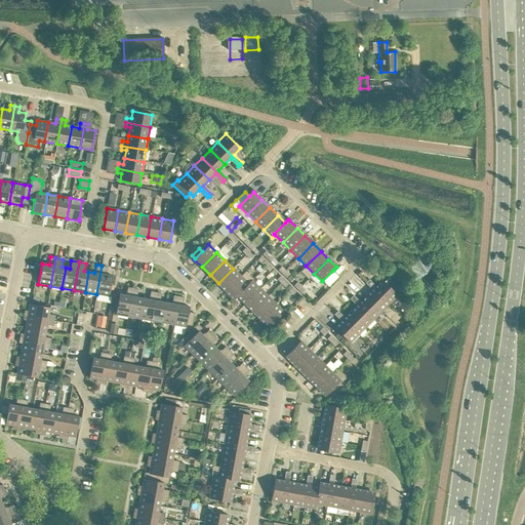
[(102,266),(96,294),(109,296),(110,290),(111,285),(112,276),(106,275),(107,267),(102,266)]
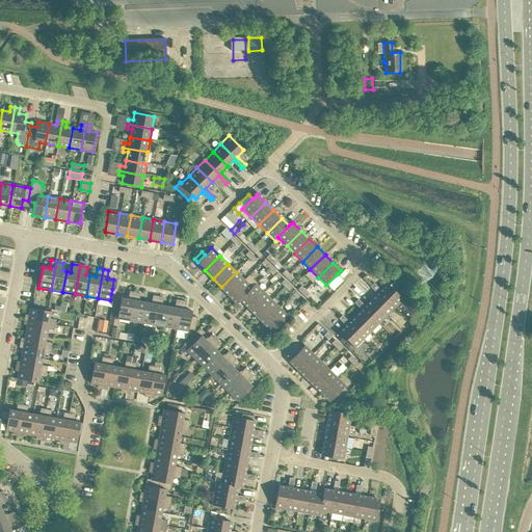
[(221,287),(230,295),(244,280),(236,272),(221,287)]
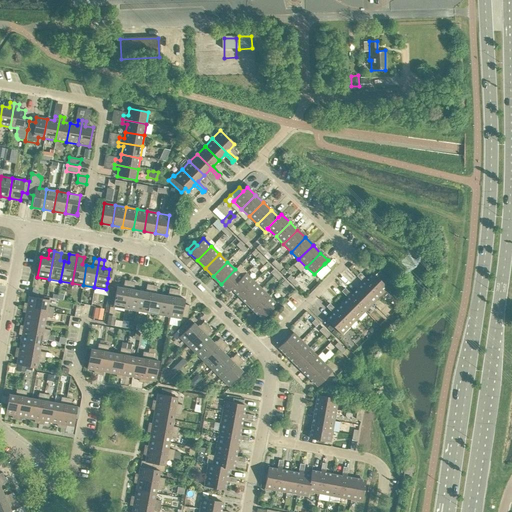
[(261,273),(269,265),(267,263),(259,271),(261,273)]
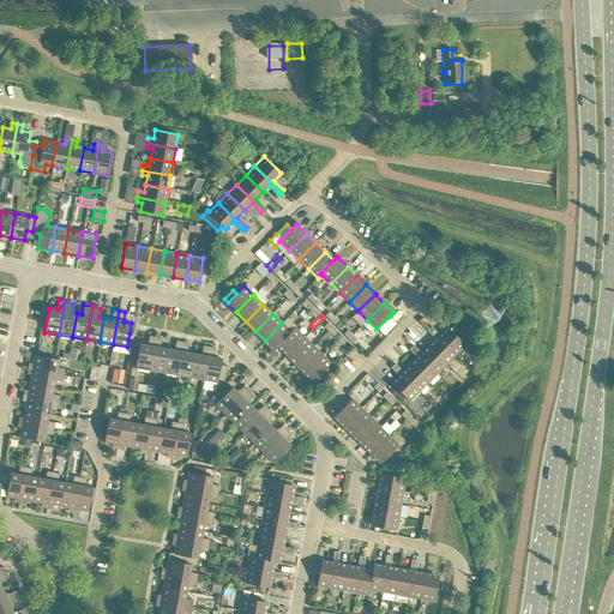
[(389,317),(377,329),(384,336),(396,324),(389,317)]
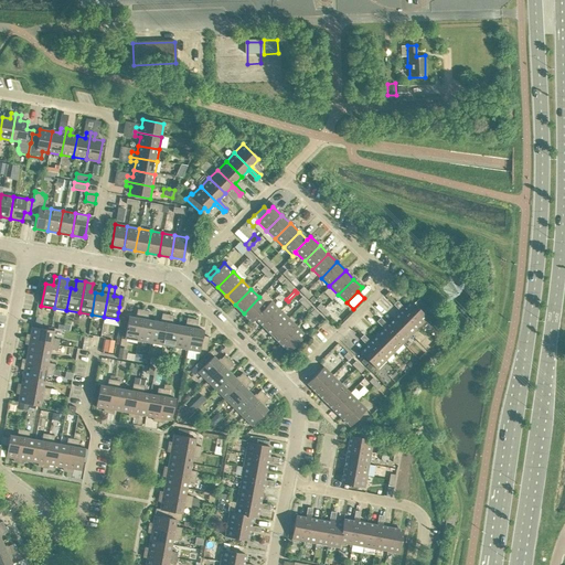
[(252,321),(256,318),(255,318),(267,306),(267,305),(259,297),(244,313),(252,321)]
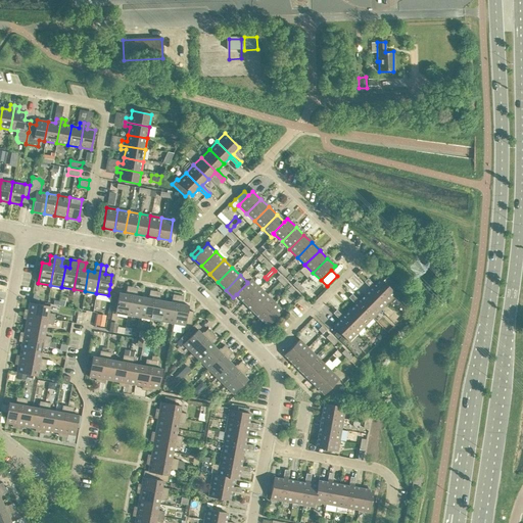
[(237,294),(245,302),(259,288),(250,279),(247,282),(247,283),(236,294),(237,294)]
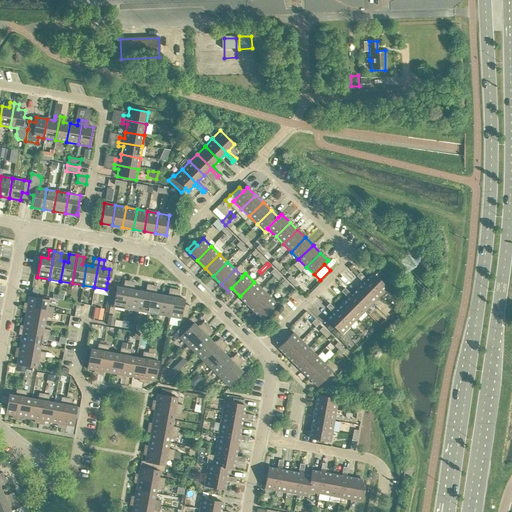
[(359,273),(358,274),(379,296),(386,290),(396,299),(402,294),(386,278),(381,282),(373,274),(367,280),(359,273)]
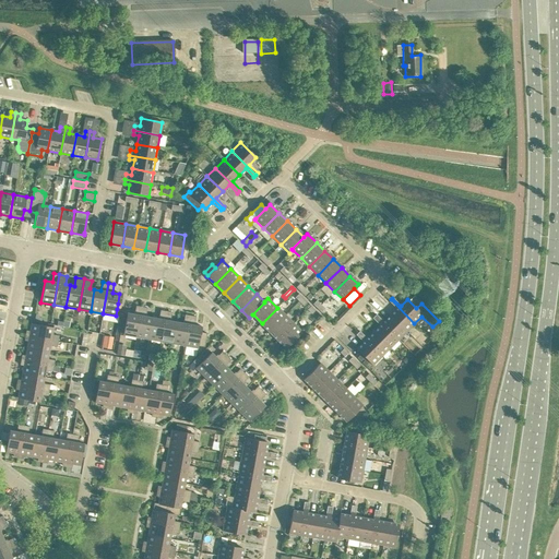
[(397,310),(391,317),(406,332),(414,323),(391,299),(389,301),(397,310)]
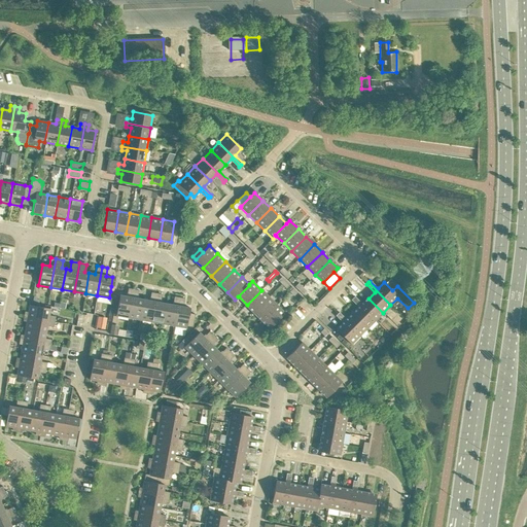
[(116,316),(128,318),(133,289),(128,288),(127,296),(119,295),(116,316)]
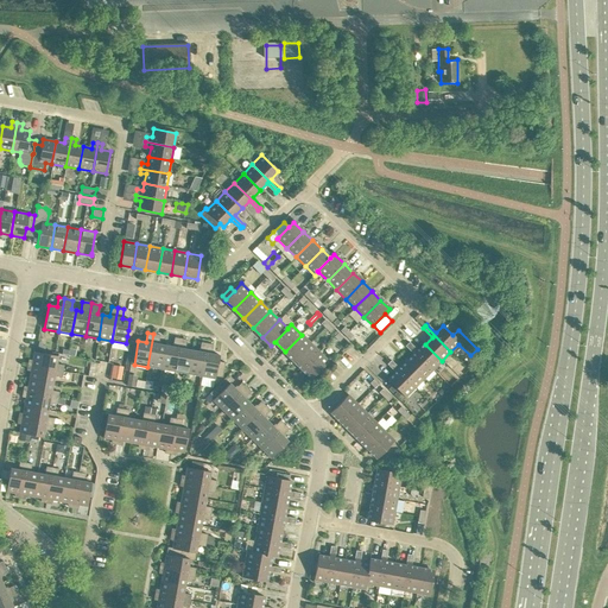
[(147,367),(160,369),(165,346),(158,344),(159,335),(153,334),(147,367)]
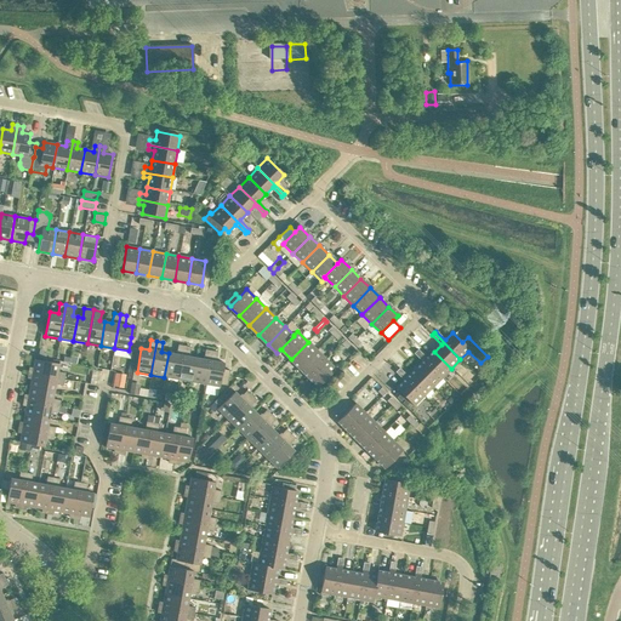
[(291,359),(300,368),(317,351),(308,342),(291,359)]
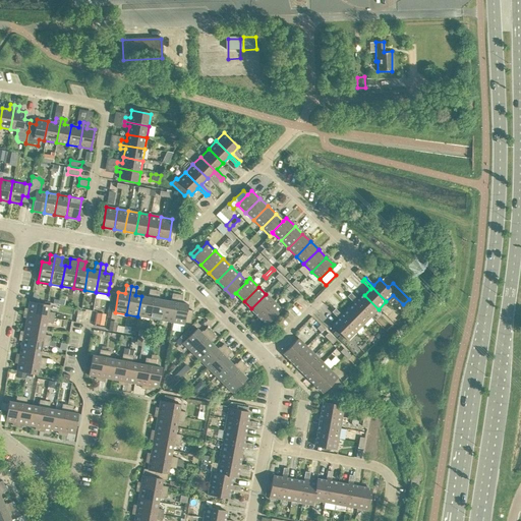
[(137,316),(150,319),(155,290),(150,289),(148,297),(141,296),(137,316)]
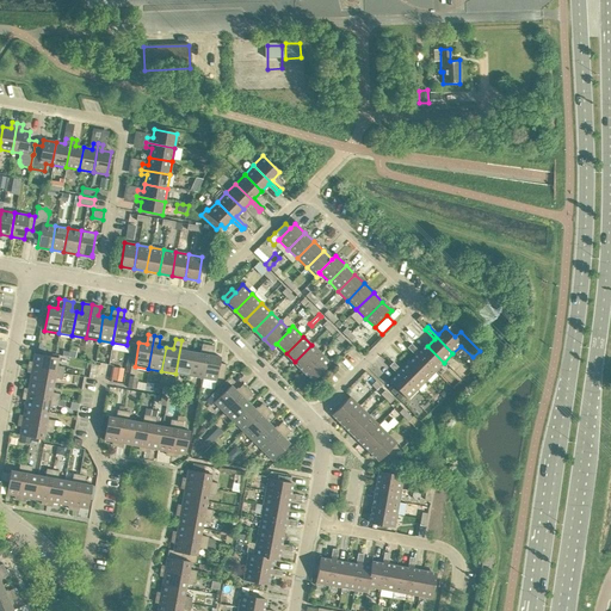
[(176,374),(189,376),(193,352),(185,351),(187,341),(181,340),(176,374)]
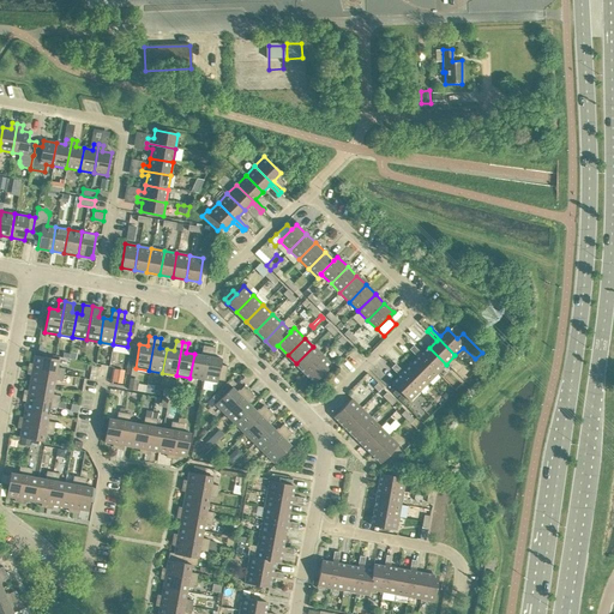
[(190,378),(203,380),(209,347),(203,345),(202,355),(194,354),(190,378)]
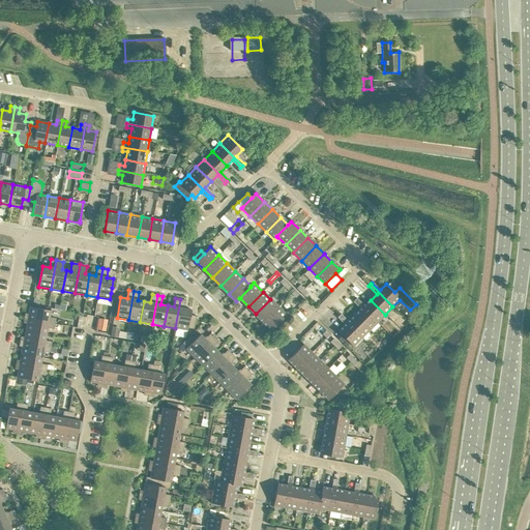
[(356,298),(354,300),(377,322),(385,315),(371,300),(364,306),(356,298)]
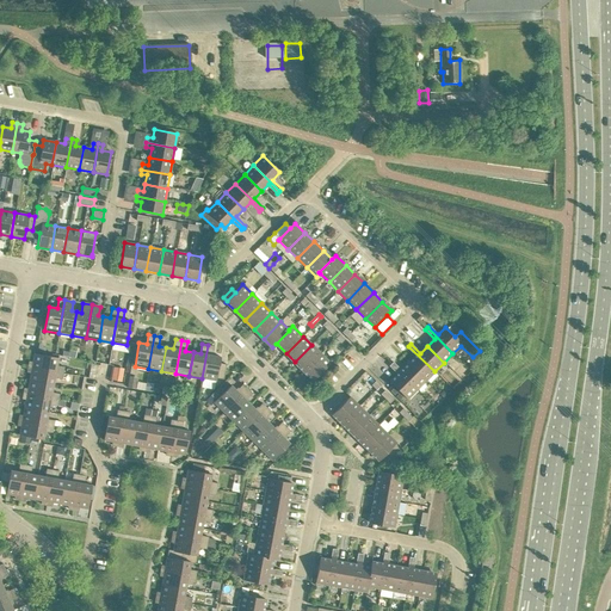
[(208,345),(202,378),(216,381),(216,378),(223,380),(226,365),(218,363),(220,357),(213,356),(214,346),(208,345)]
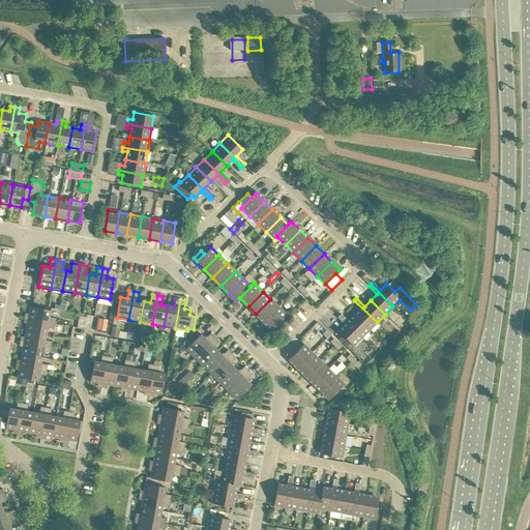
[(256,314),(264,322),(278,307),(270,299),(256,314)]
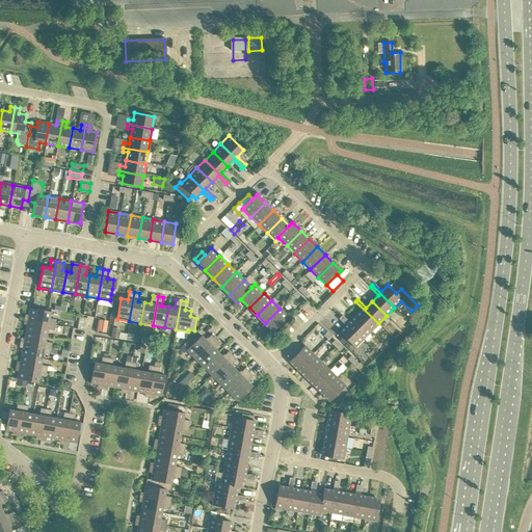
[(362,311),(355,317),(371,331),(378,323),(355,301),(354,302),(362,311)]
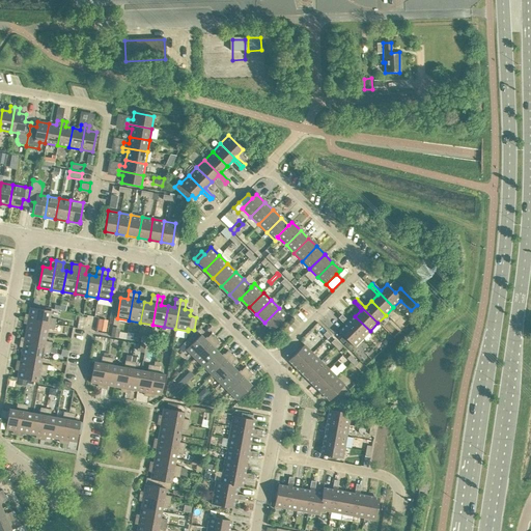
[(25,314),(25,318),(55,325),(56,319),(49,317),(50,311),(29,307),(28,314),(25,314)]
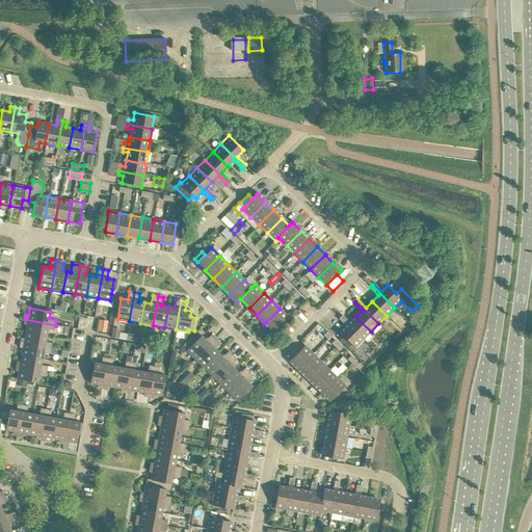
[(280,309),(265,323),(272,331),(287,316),(280,309)]
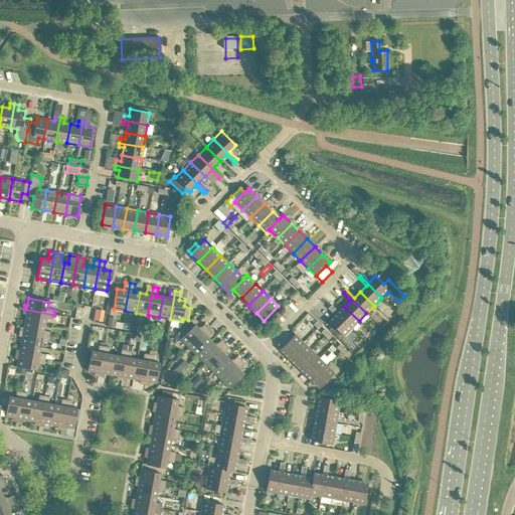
[(331,305),(329,307),(351,329),(359,321),(344,307),(338,313),(331,305)]
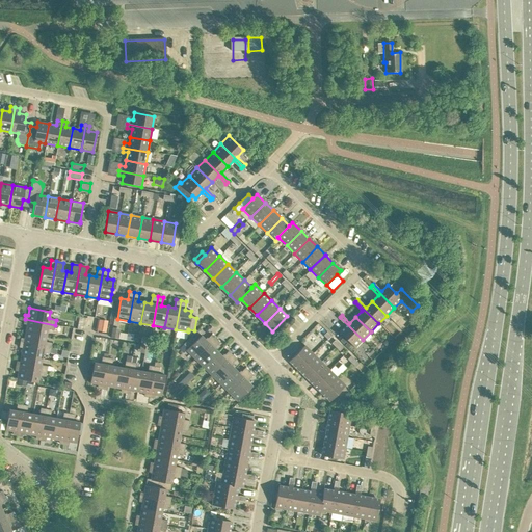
[(402,316),(396,319),(402,328),(408,325),(402,316)]
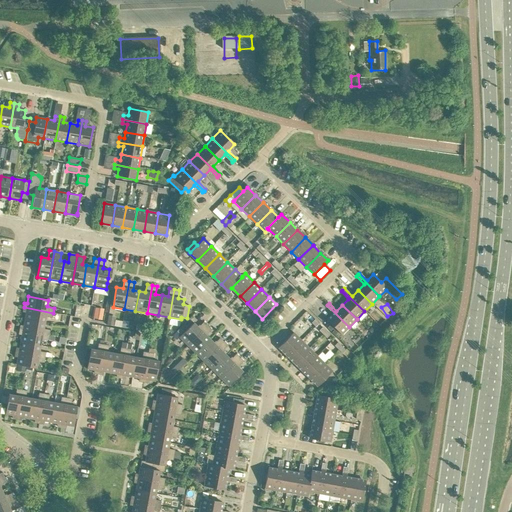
[(349,327),(327,305),(325,307),(333,314),(327,321),(341,335),(349,327)]
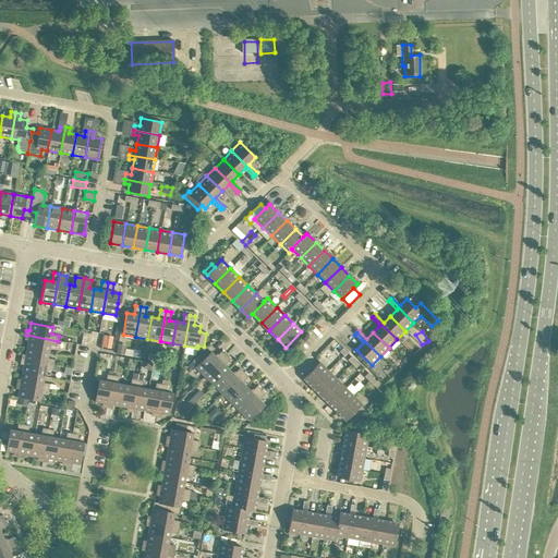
[(27,341),(26,348),(48,352),(49,346),(57,347),(58,341),(26,335),(25,340),(27,341)]
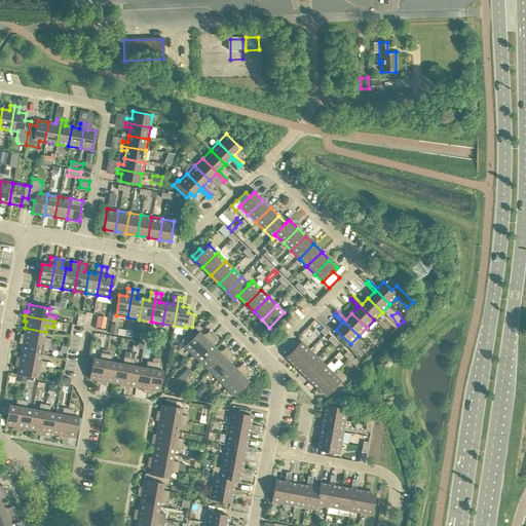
[(96,327),(102,328),(104,316),(98,315),(96,327)]
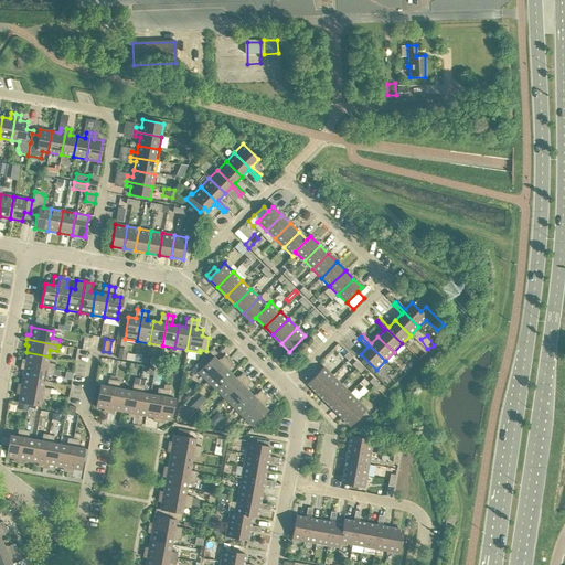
[(89,351),(91,342),(83,341),(82,349),(89,351)]
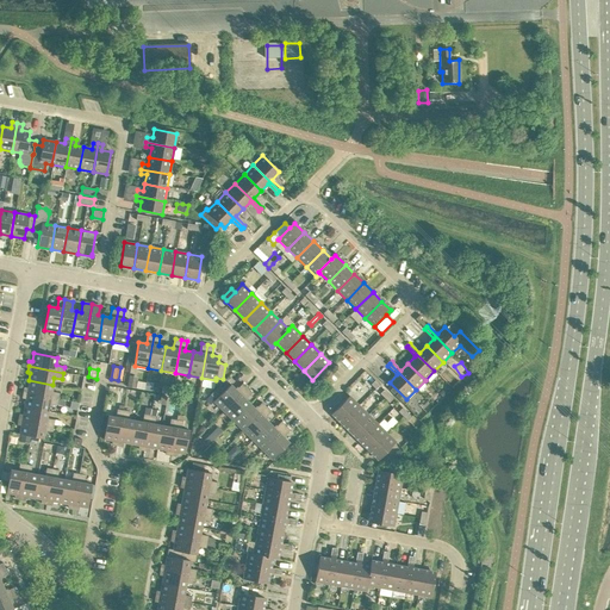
[(128,387),(135,388),(137,378),(129,377),(128,387)]
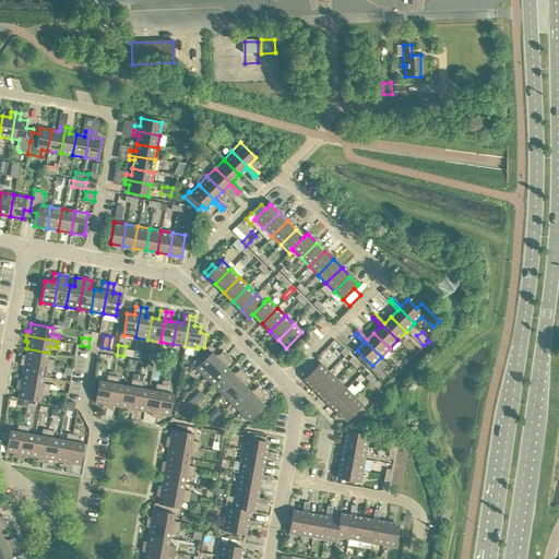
[(22,355),(21,360),(54,366),(55,360),(47,359),(48,353),(26,348),(25,356),(22,355)]
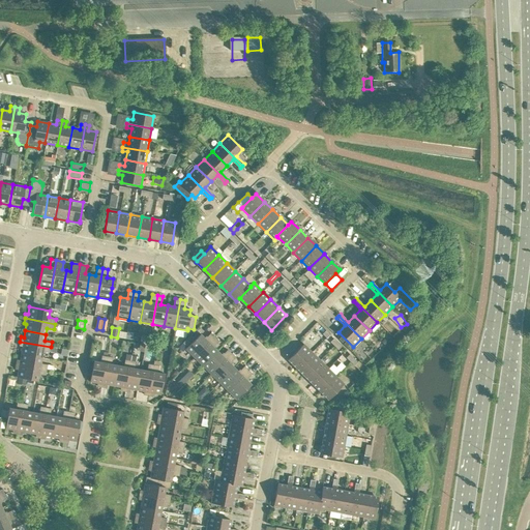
[(185,349),(194,358),(214,336),(210,333),(205,339),(200,334),(196,339),(192,333),(182,343),(186,348),(185,349)]
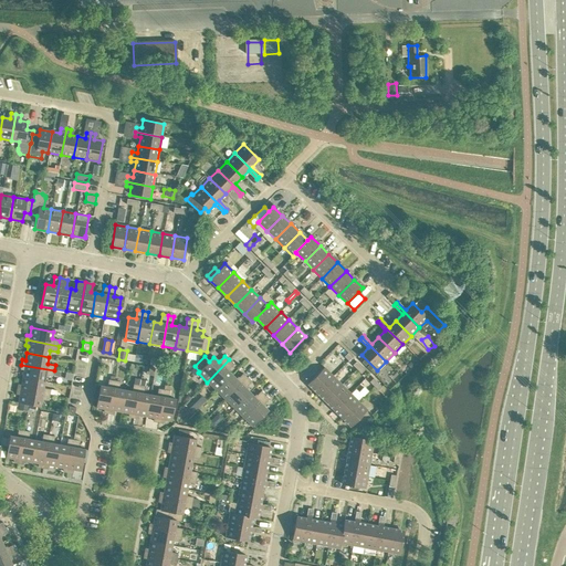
[(207,383),(216,391),(231,375),(227,370),(233,364),(229,359),(207,383)]
